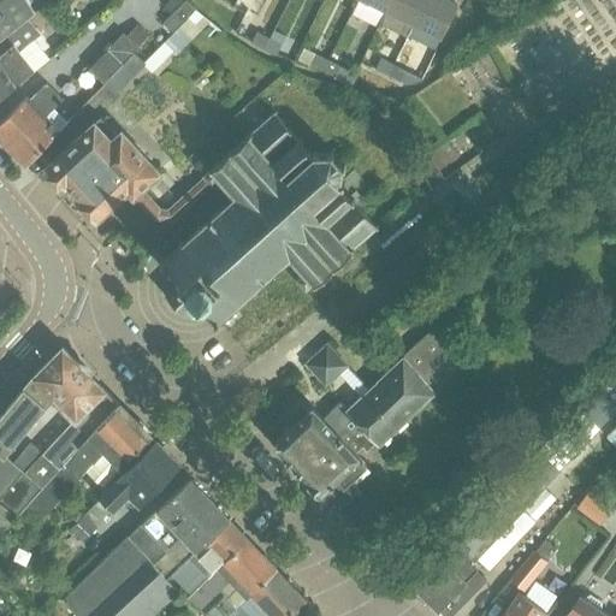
[(0,0),(0,41),(4,37),(25,21),(34,13),(25,0),(0,0)]
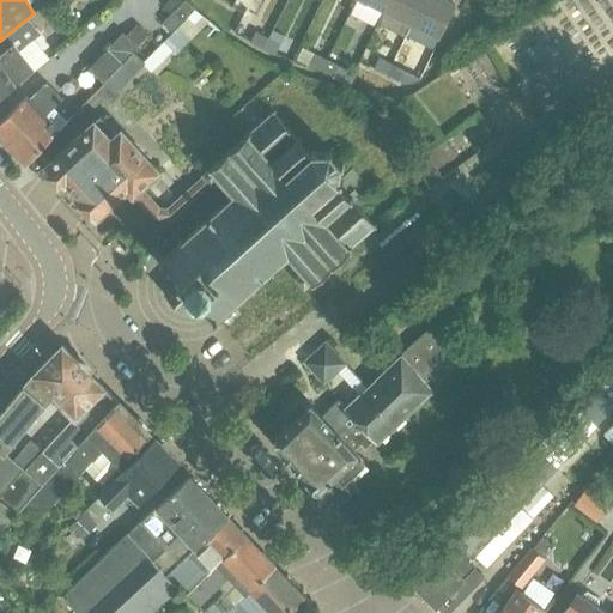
[(356,0),(350,12),(376,26),(378,20),(389,0),(356,0)]
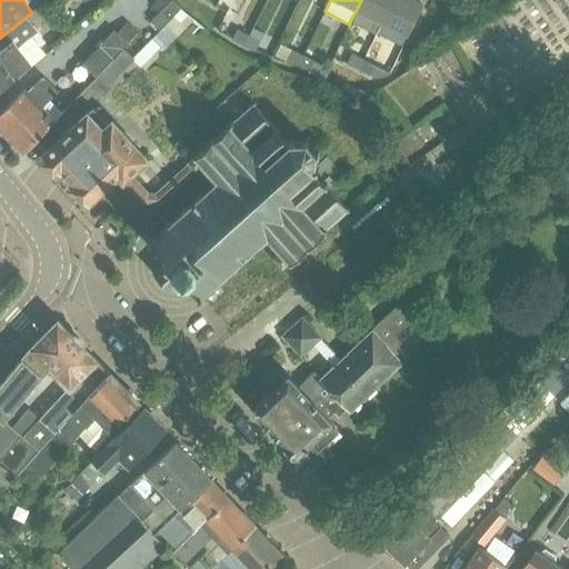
[(361,0),(351,19),(377,32),(381,22),(392,0),(361,0)]
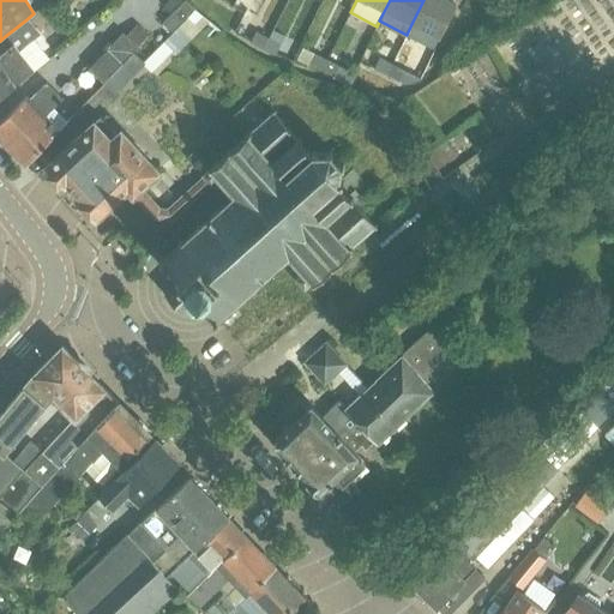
[(444,0),(423,0),(411,24),(440,38),(456,6),(444,0)]
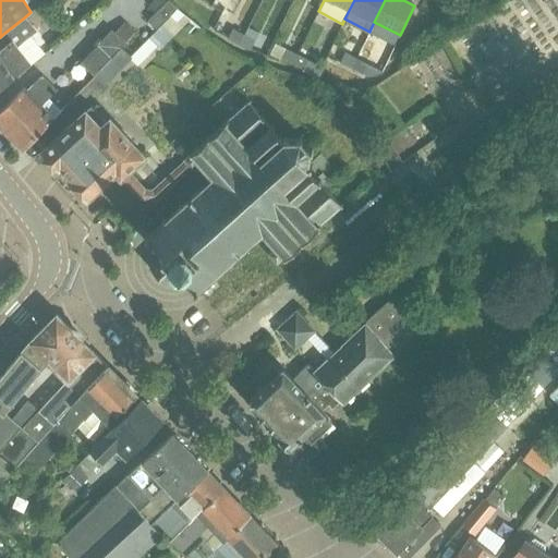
[(147,21),(157,29),(170,15),(176,10),(166,1),(147,21)]
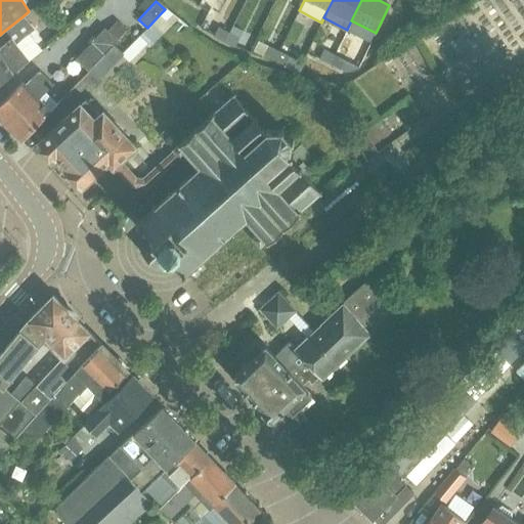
[(165,9),(160,14),(166,20),(173,13),(166,8),(165,9)]
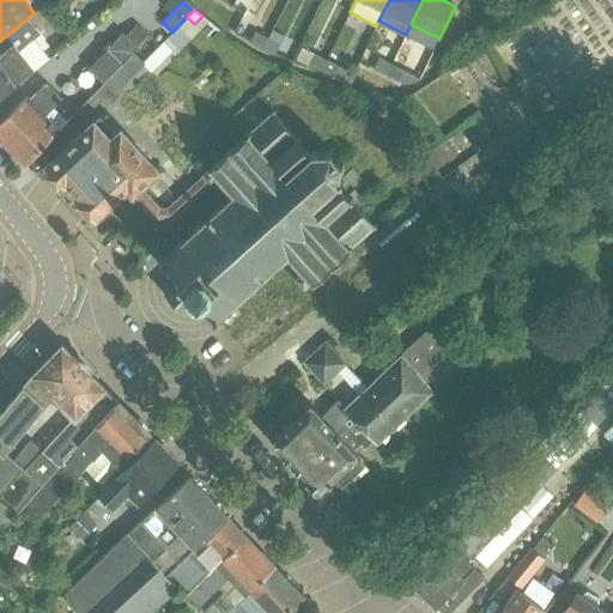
[(243,19),(242,23),(250,28),(256,14),(248,11),(246,16),(243,19)]
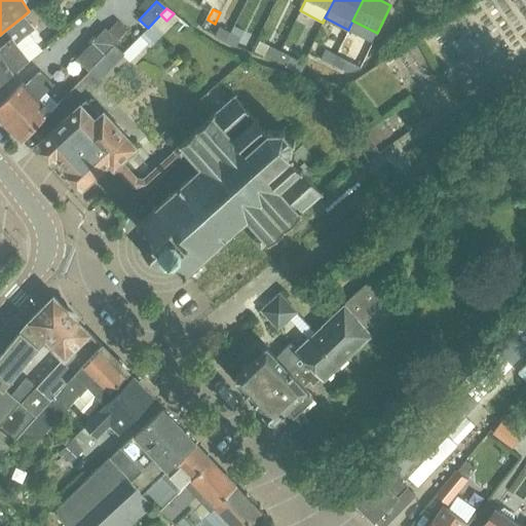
[(9,40),(0,46),(0,83),(36,55),(23,39),(33,32),(22,17),(3,32),(9,40)]
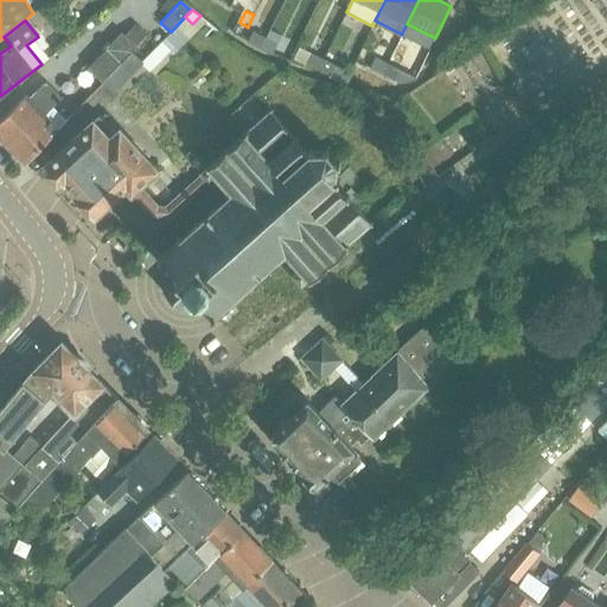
[(266,37),(260,48),(272,55),(278,44),(282,36),(270,30),(266,38),(266,37)]
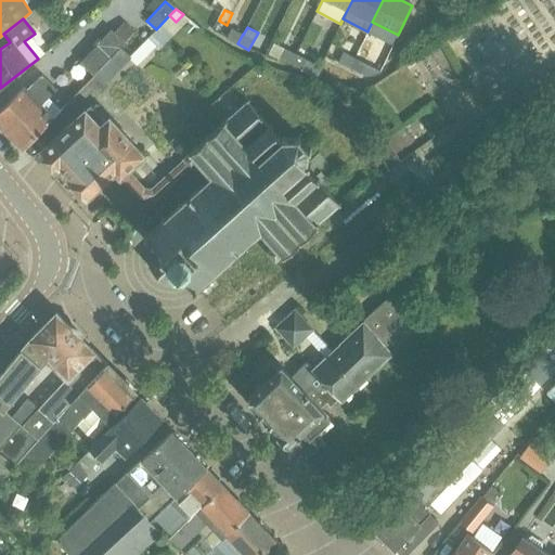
[(232,28),(227,38),(237,43),(243,34),(232,28)]
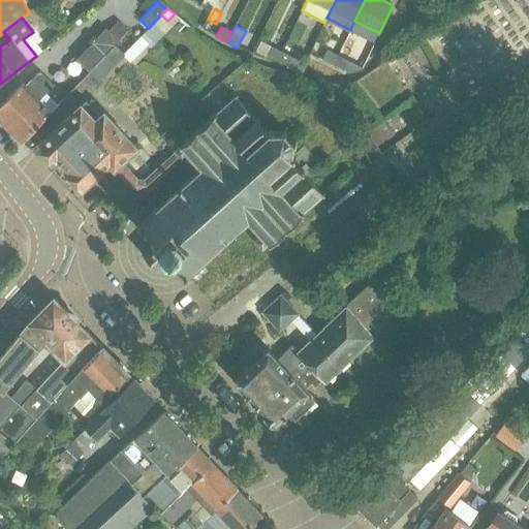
[(76,58),(90,71),(115,45),(119,41),(106,28),(84,51),(76,58)]
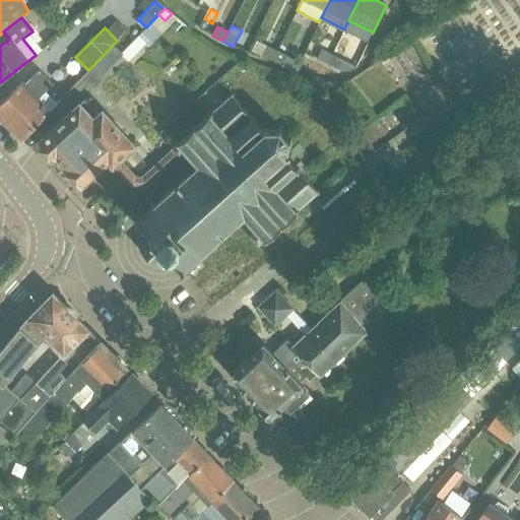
[(122,53),(120,55),(128,62),(145,44),(138,36),(122,53)]
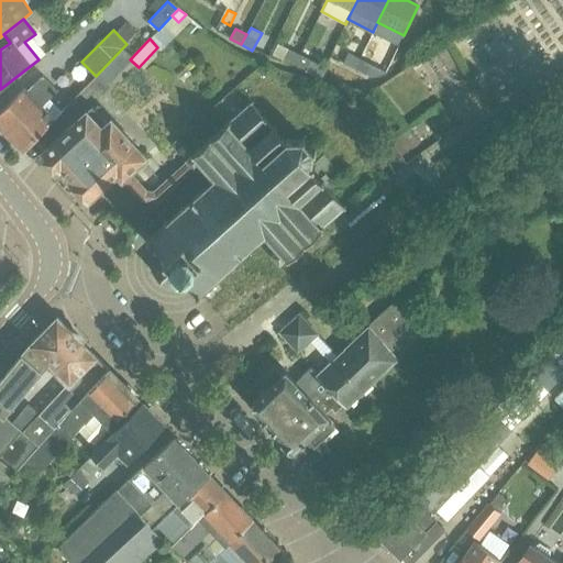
[(122,48),(96,76),(106,85),(130,59),(132,57),(128,54),(122,48)]
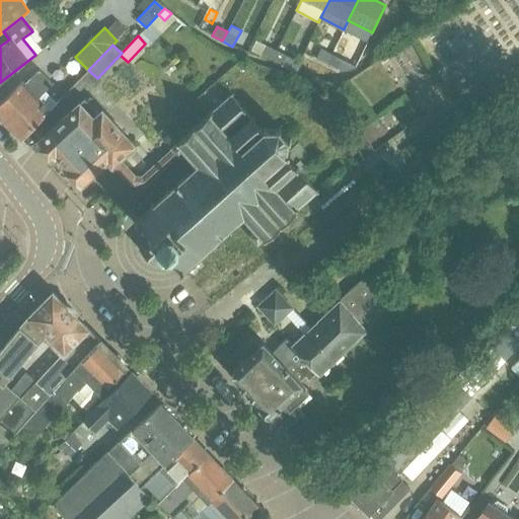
[(266,45),(262,54),(272,59),(276,50),(266,45)]
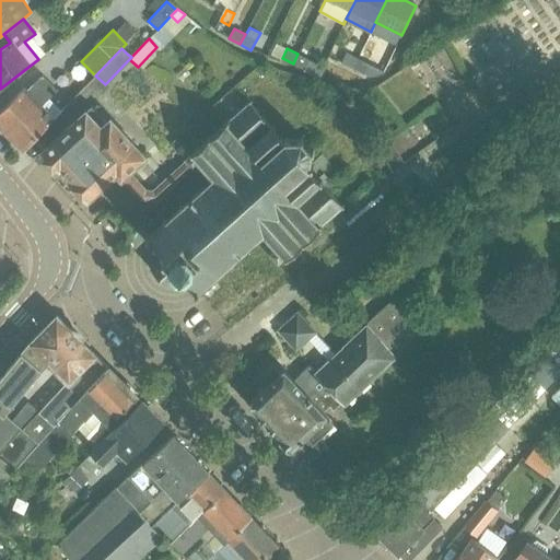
[(346,53),(341,62),(352,68),(358,58),(346,53)]
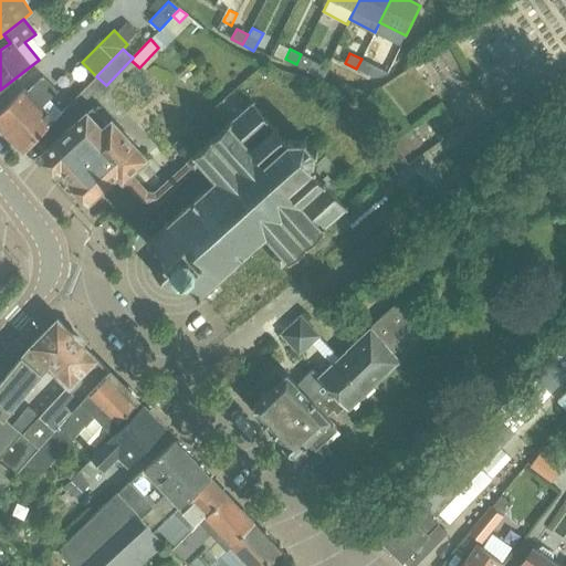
[(301,54),(296,64),(307,70),(312,60),(301,54)]
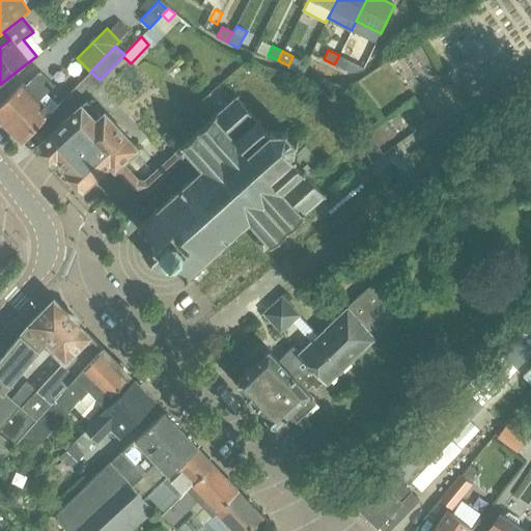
[(339,55),(334,64),(345,70),(350,61),(339,55)]
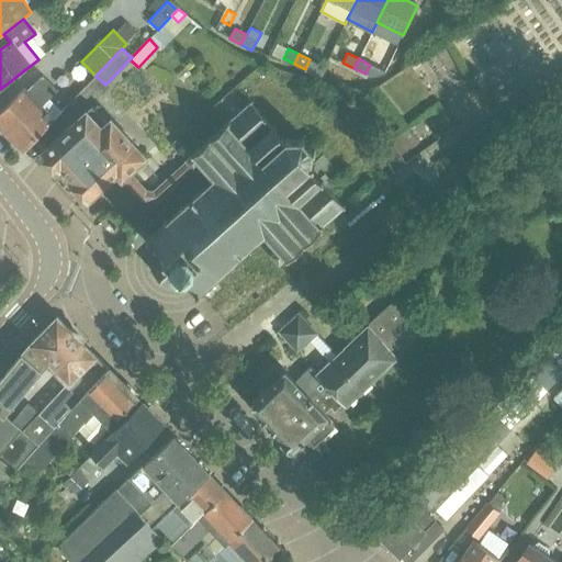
[(24,88),(0,111),(0,124),(25,150),(55,119),(42,105),(57,90),(43,76),(27,91),(24,88)]
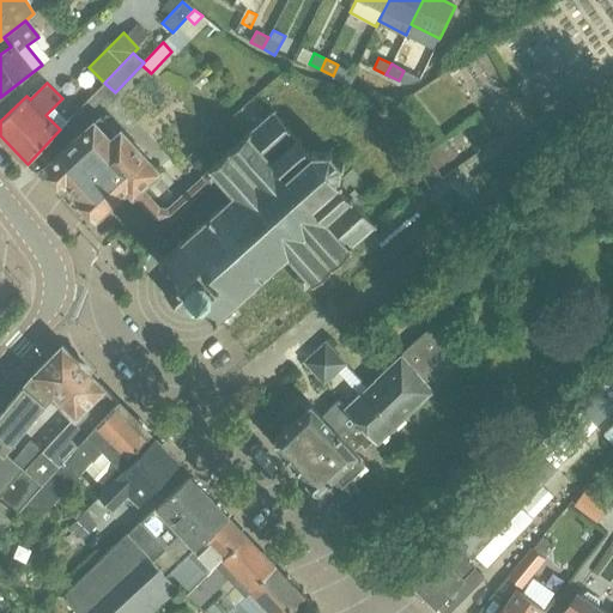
[(159,208),(145,194),(143,199),(140,201),(155,218),(169,218),(169,219),(171,219),(171,217),(210,184),(212,186),(219,178),(234,194),(218,208),(216,206),(213,208),(216,211),(200,224),(198,223),(196,224),(198,226),(181,241),(180,238),(177,241),(180,243),(163,258),(161,255),(159,256),(161,261),(158,263),(161,267),(164,265),(176,277),(177,280),(175,283),(176,284),(170,289),(168,286),(165,289),(168,291),(165,293),(168,296),(170,293),(184,309),(181,311),(183,314),(187,311),(188,313),(190,310),(188,309),(194,303),(195,304),(199,302),(212,315),(211,316),(213,319),(211,321),(213,323),(216,321),(218,321),(219,322),(222,321),(219,319),(235,304),(237,307),(240,304),(237,302),(255,287),(256,290),(275,272),(274,269),(290,255),(304,272),(298,278),(296,278),(296,280),(298,280),(304,286),(303,289),(305,290),(305,289),(313,283),(315,285),(317,283),(315,280),(331,267),(332,269),(335,267),(333,265),(349,250),(350,253),(352,252),(351,249),(374,228),(375,229),(376,228),(375,226),(377,225),(375,223),(374,224),(354,204),(360,198),(353,189),(349,195),(340,188),(344,181),(340,178),(341,168),(344,167),(344,164),(341,164),(329,152),(331,150),(328,149),(327,151),(313,152),(313,150),(309,152),(298,140),(301,138),(299,137),(297,138),(274,113),(277,111),(274,109),(273,111),(272,109),(269,111),(271,113),(248,133),(246,131),(244,133),(246,135),(230,150),(228,146),(226,149),(228,151),(211,165),(210,163),(207,165),(208,168),(207,169),(208,170),(205,174),(202,175),(204,178),(168,210),(159,208)]
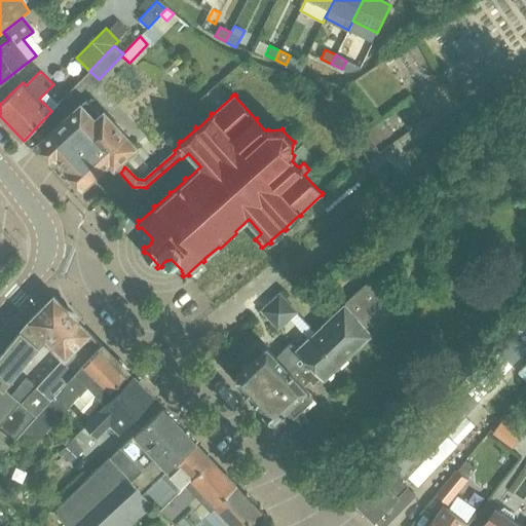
[(122,171),(124,166),(119,161),(136,146),(104,111),(100,115),(85,100),(41,140),(41,149),(48,157),(57,157),(67,168),(67,177),(73,185),(83,185),(110,161),(113,166),(115,166),(120,173),(122,171)]
